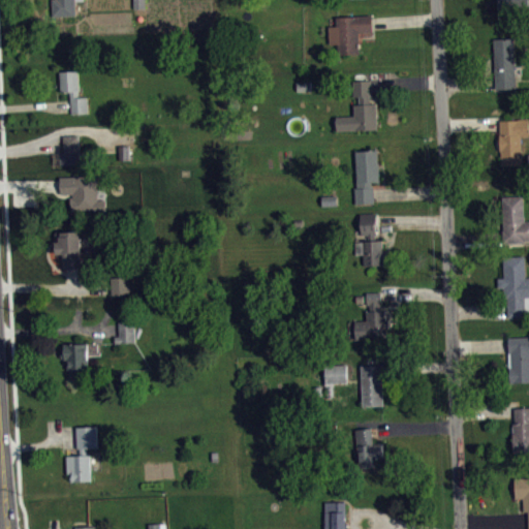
[(52,0),(53,17),(75,16),(75,0),(52,0)]
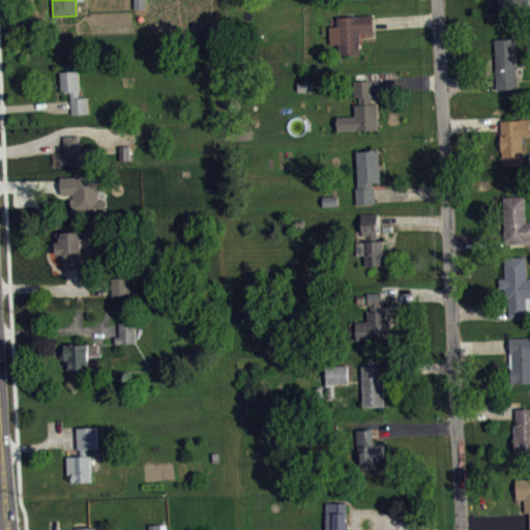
[(134,0),(134,8),(145,8),(145,0),(134,0)]
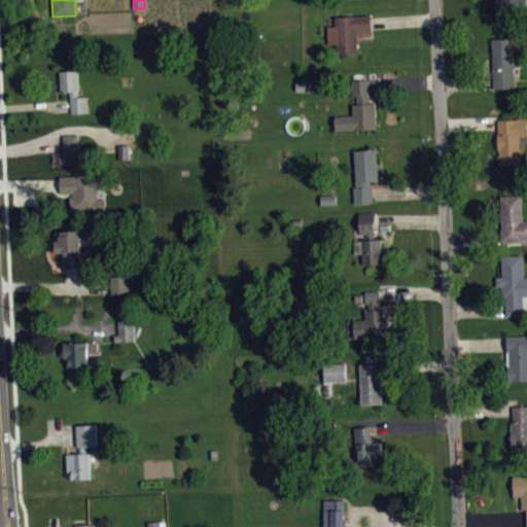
[(493,0),(494,13),(526,13),(526,0),(493,0)]
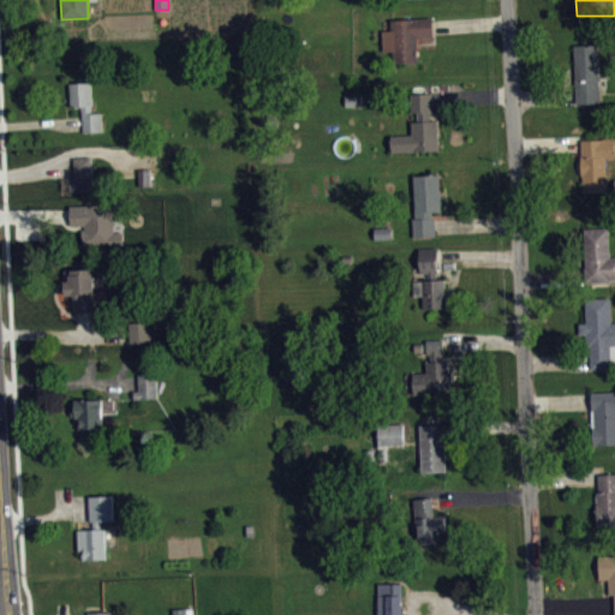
[(390,19),(390,29),(382,30),(383,53),(393,53),(393,63),(419,61),(417,37),(434,36),(433,17),(390,19)]
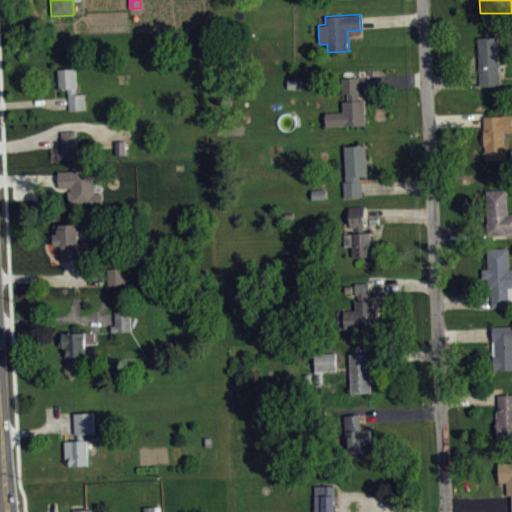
[(478,37),(480,86),(499,85),(497,36),(478,37)]
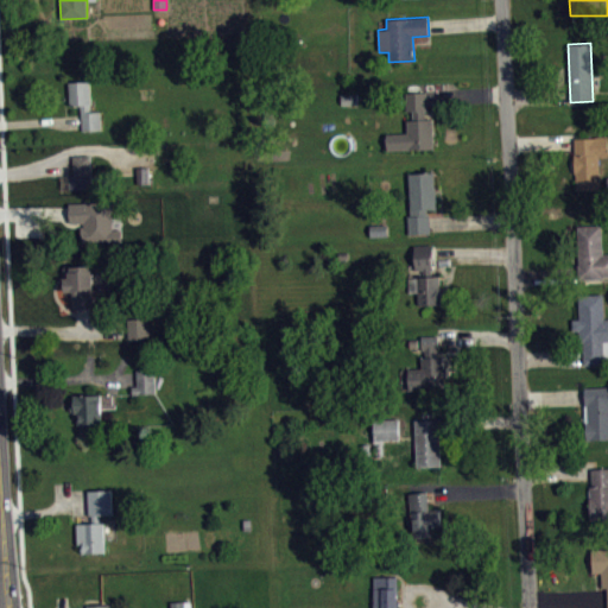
[(69,81),(70,103),(82,103),(82,130),(101,128),(101,111),(92,111),(90,108),(90,81),(69,81)]
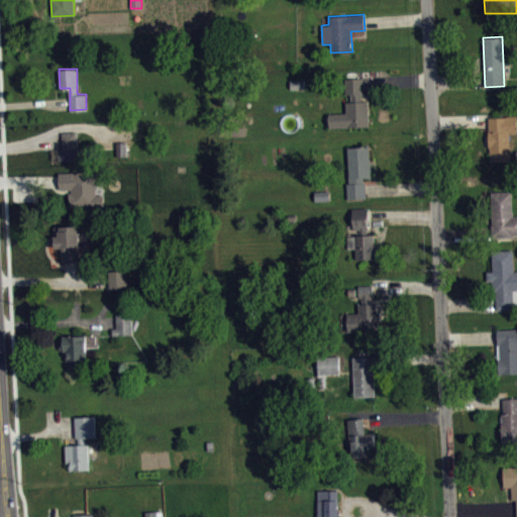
[(329,126),(371,124),(369,113),(376,112),(376,97),(370,97),(370,100),(363,100),(363,94),(365,94),(364,78),(345,79),(345,94),(351,94),(352,101),(345,101),(346,112),(328,113),(329,126)]
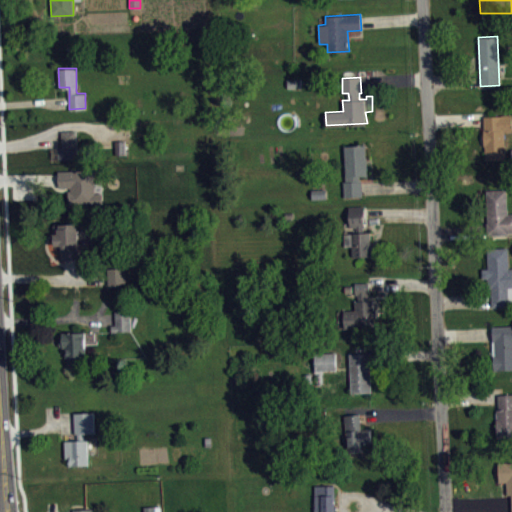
[(484,116),(484,130),(483,130),(483,146),(485,146),(486,159),(506,159),(504,131),(511,131),(511,114),(501,114),(501,116),(484,116)]
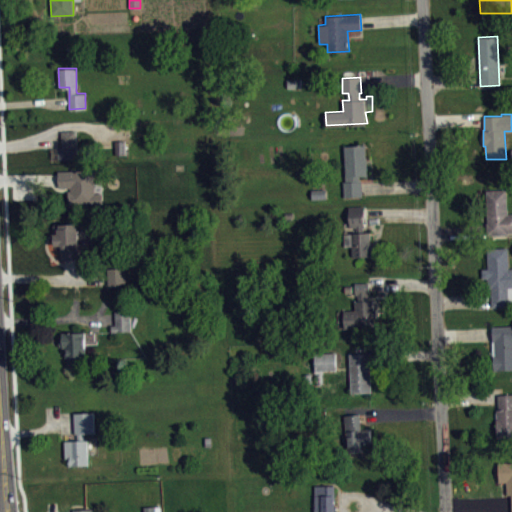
[(61,130),(61,143),(58,144),(58,147),(51,147),(52,160),(77,158),(76,130),(61,130)]
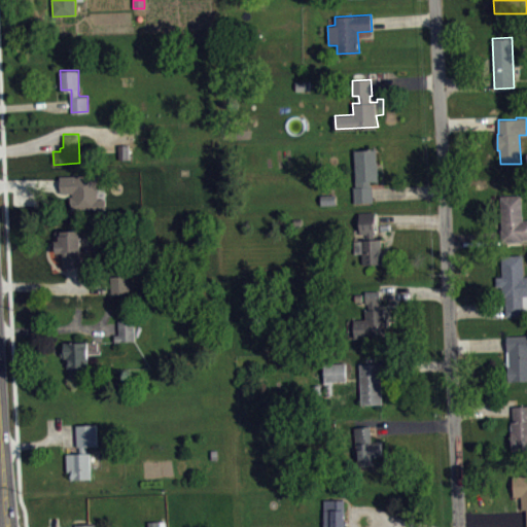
[(354,148),(356,186),(353,186),(354,203),(374,202),(372,185),(370,185),(370,181),(379,180),(377,148),(354,148)]
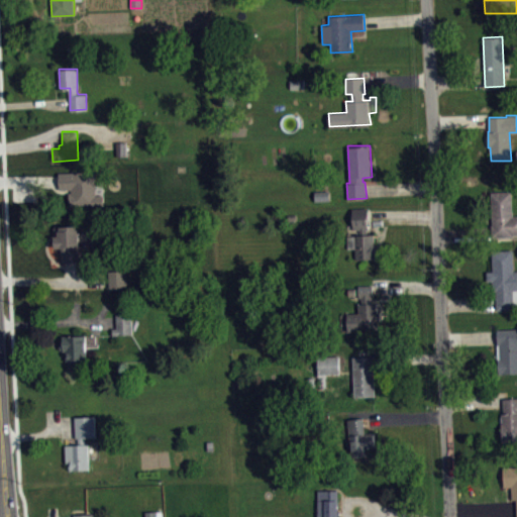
[(59,172),(59,188),(72,188),(72,193),(69,193),(70,206),(105,205),(104,195),(95,195),(95,171),(59,172)]
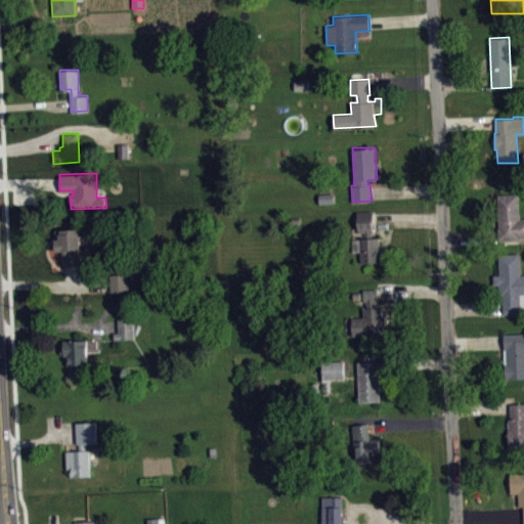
[(518,193),(520,218),(523,218),(523,237),(520,237),(520,238),(519,238),(520,248),(507,248),(506,241),(499,242),(498,228),(495,228),(495,215),(498,215),(497,193),(518,193)]
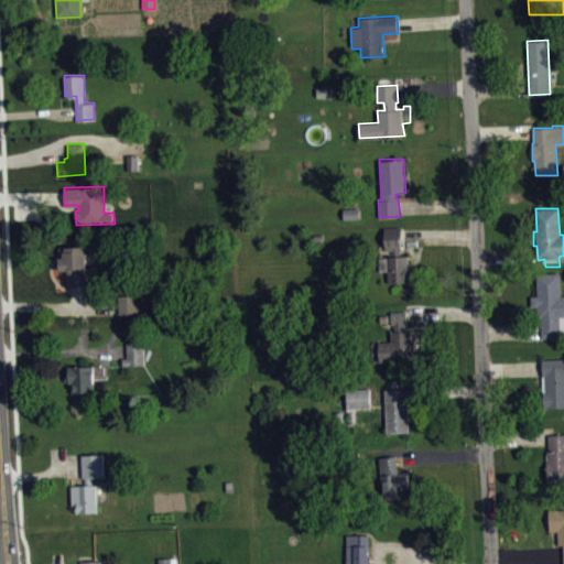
[(384,227),(386,250),(392,250),(392,257),(379,257),(380,271),(388,271),(388,282),(409,281),(408,256),(400,256),(400,249),(402,249),(401,227),(384,227)]
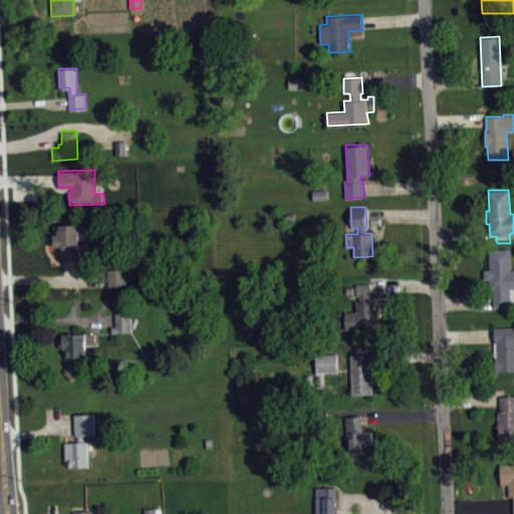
[(60,225),(60,229),(58,229),(58,234),(53,234),(54,247),(62,246),(62,249),(60,249),(61,260),(78,259),(77,224),(60,225)]
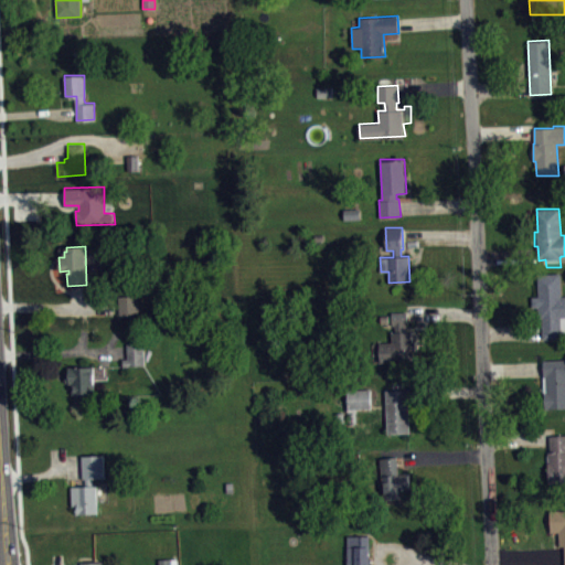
[(537,273),(539,296),(532,296),(533,312),(540,312),(542,338),(564,338),(564,295),(563,296),(562,273),(537,273)]
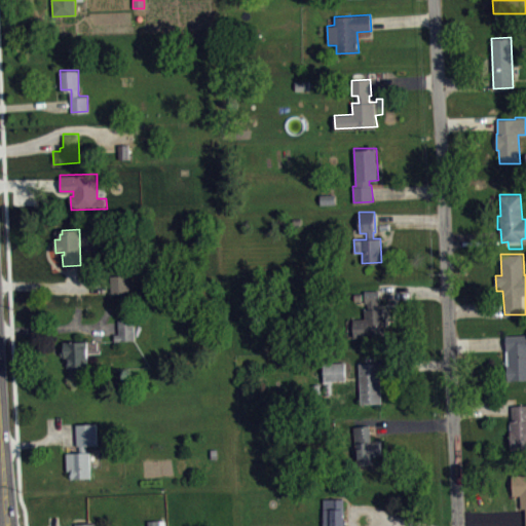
[(111,293),(128,292),(127,274),(110,275),(111,293)]
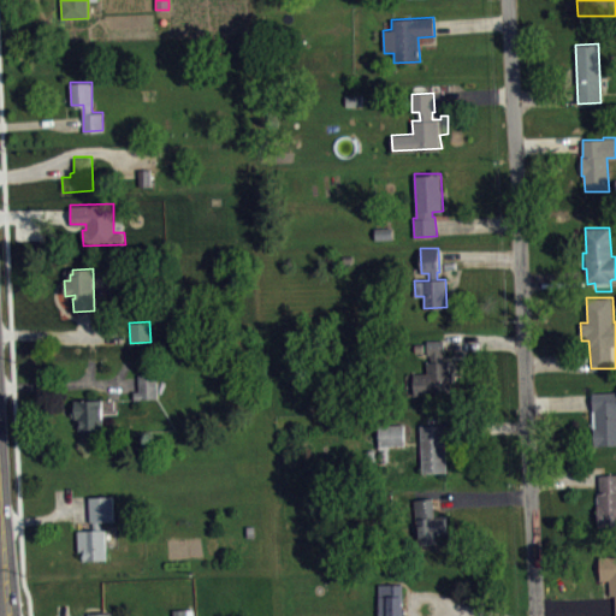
[(414,395),(414,373),(427,373),(427,361),(431,361),(431,354),(428,354),(427,339),(444,339),(445,353),(442,353),(442,360),(449,360),(451,360),(452,394),(414,395)]
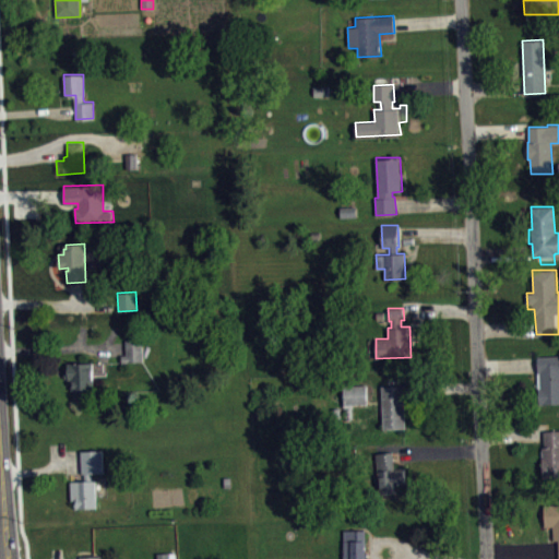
[(126,340),(126,355),(121,355),(121,361),(143,361),(142,340),(126,340)]
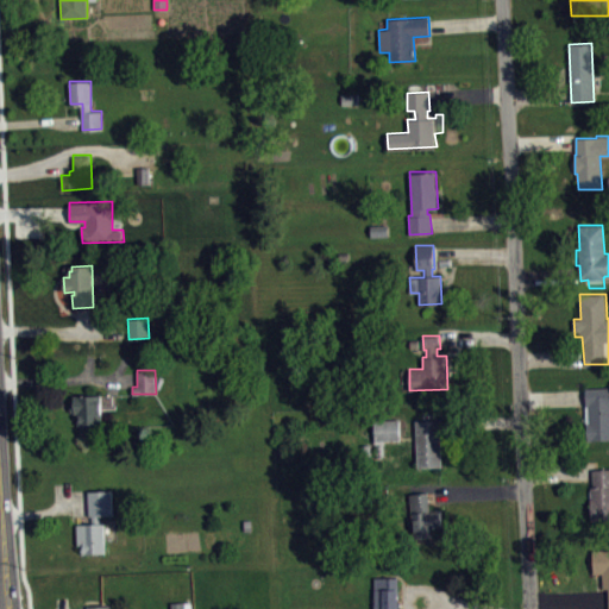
[(608,385),(585,387),(588,440),(608,439),(608,385)]
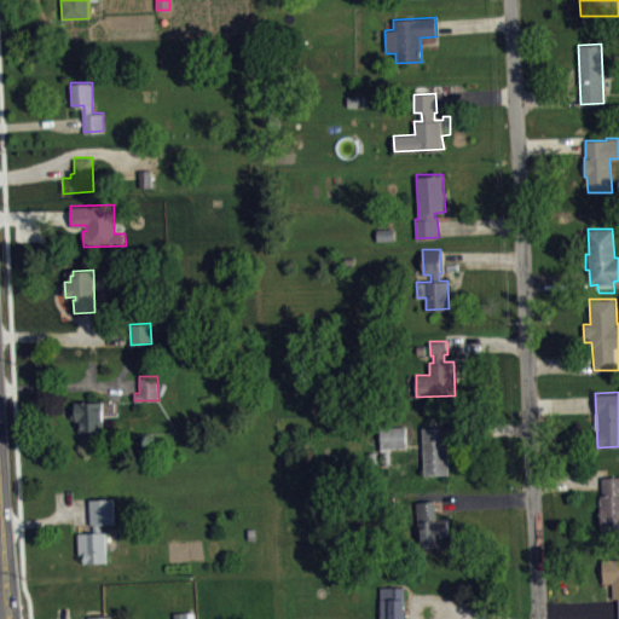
[(102,401),(73,403),(74,420),(76,420),(77,432),(82,432),(82,441),(93,441),(93,431),(104,431),(102,401)]
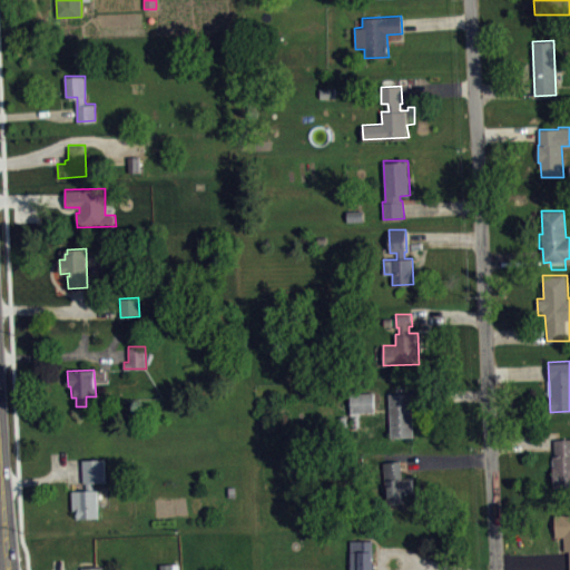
[(373,391),(374,412),(360,412),(360,414),(351,415),(350,392),(373,391)]
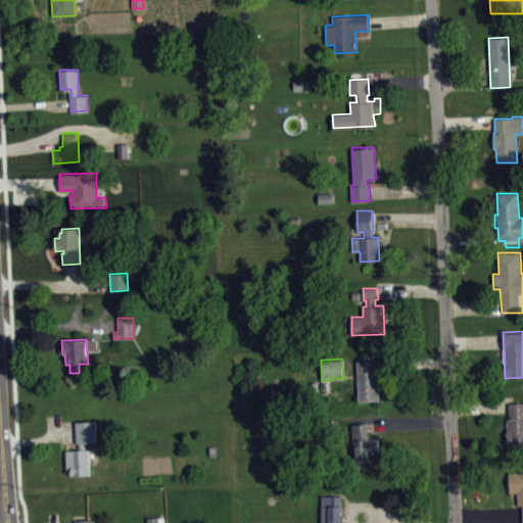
[(359,400),(358,361),(377,361),(378,372),(382,372),(382,386),(379,386),(379,401),(359,400)]
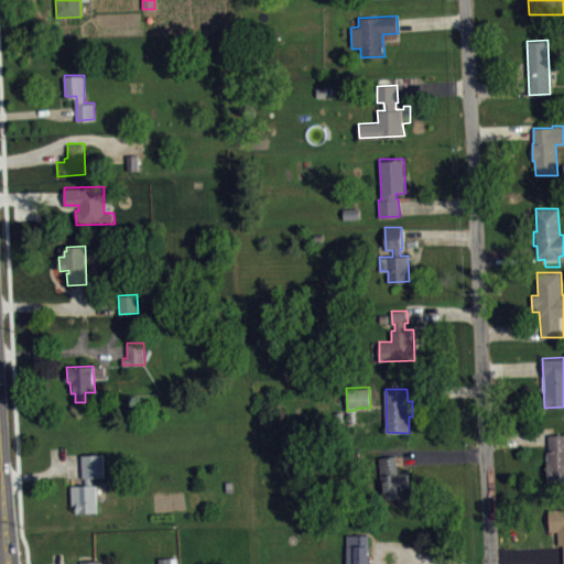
[(563,433),(549,434),(550,451),(548,451),(549,483),(563,481),(563,433)]
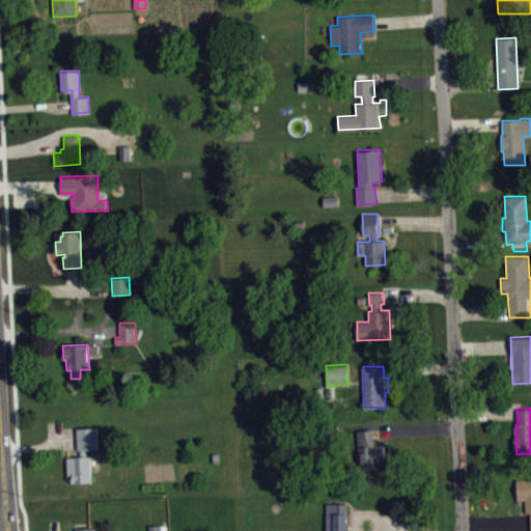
[(98,427),(98,449),(87,449),(87,456),(90,456),(91,482),(72,482),(72,475),(67,475),(66,457),(81,456),(80,450),(78,450),(77,427),(98,427)]
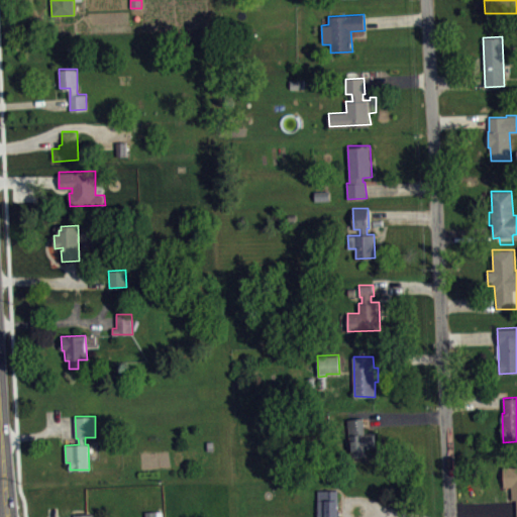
[(347,419),(351,456),(367,453),(366,447),(376,445),(374,432),(365,433),(363,417),(347,419)]
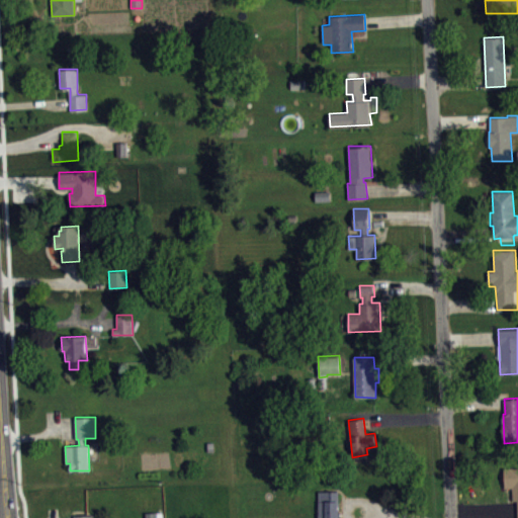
[(517,517),(517,466),(504,466),(505,487),(513,487),(513,500),(517,500),(517,517)]
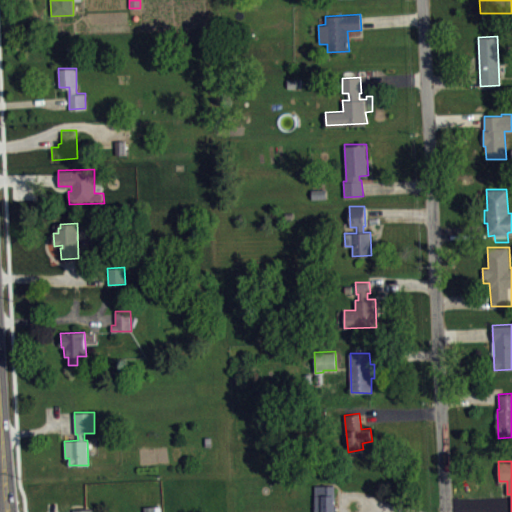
[(315,485),(315,511),(334,511),(335,485),(315,485)]
